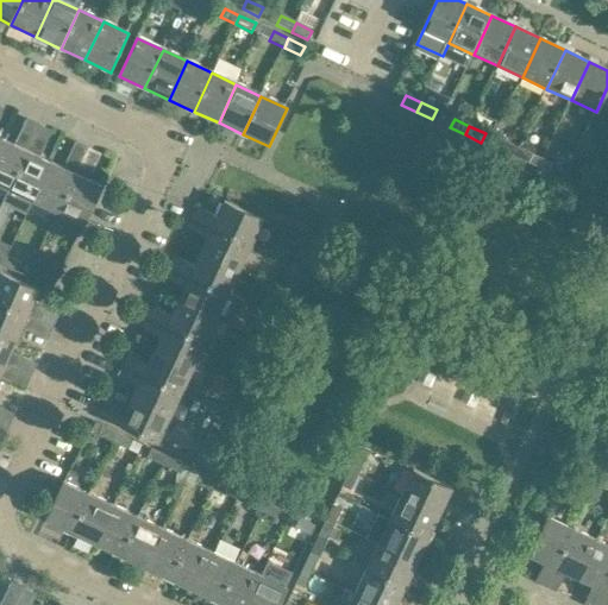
[(0,187),(10,191),(27,153),(4,142),(0,147),(0,187)]
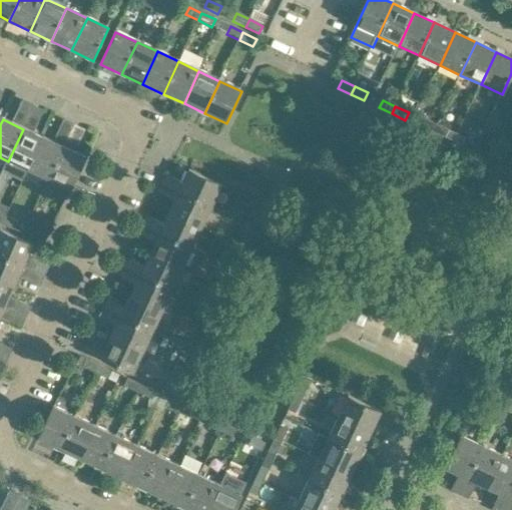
[(433,133),(436,125),(424,119),(420,127),(433,133)]
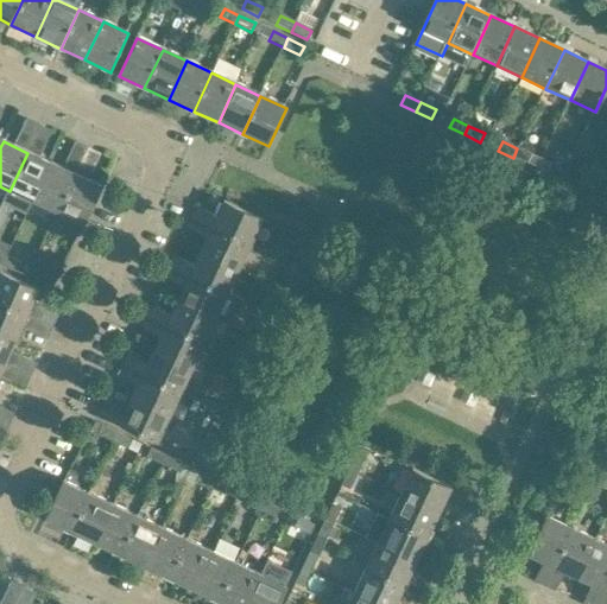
[(533,157),(517,148),(513,158),(529,165),(533,157)]
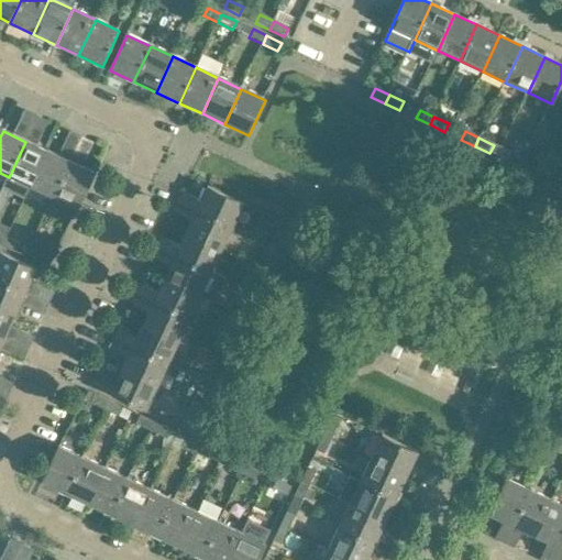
[(96,161),(101,146),(77,139),(73,153),(96,161)]
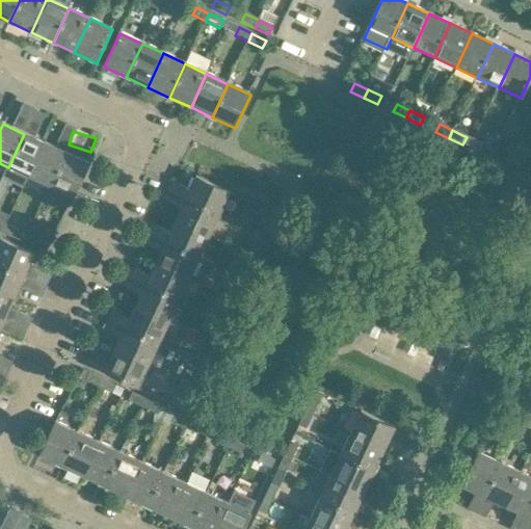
[(30,178),(46,143),(24,134),(8,167),(4,179),(25,188),(30,178)]
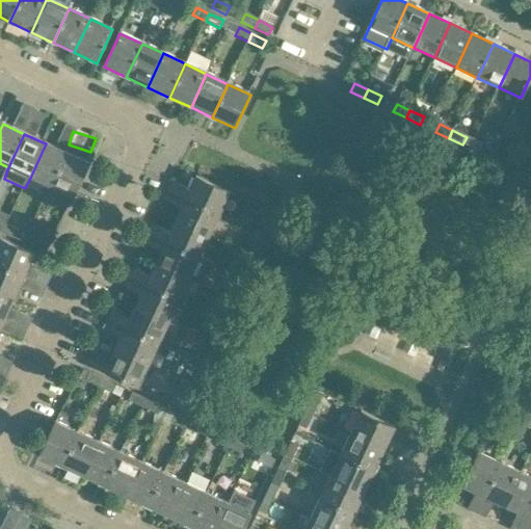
[(67,154),(46,143),(30,178),(51,187),(67,154)]
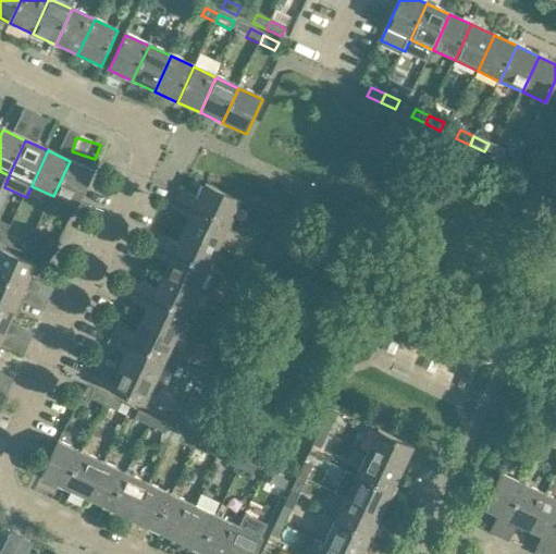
[(506,151),(502,159),(516,165),(520,158),(506,151)]
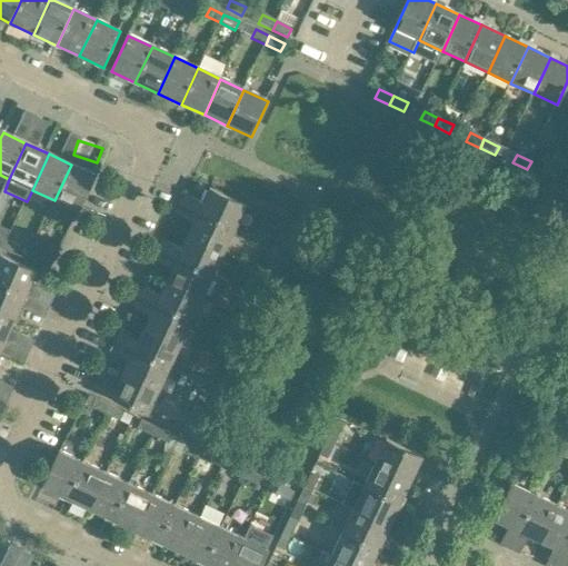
[(96,176),(71,165),(55,200),(79,212),(96,176)]
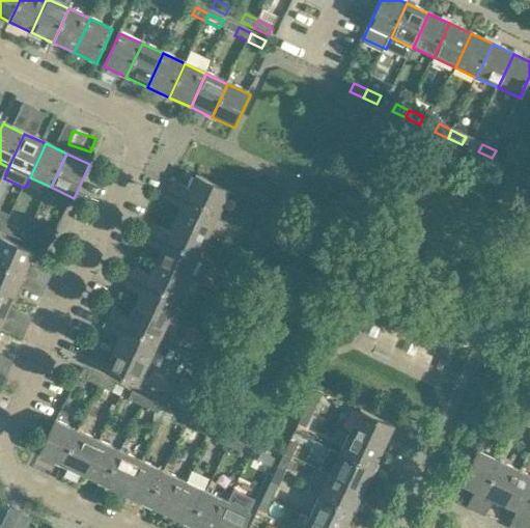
[(220,216),(230,193),(197,177),(191,191),(173,183),(169,192),(220,216)]
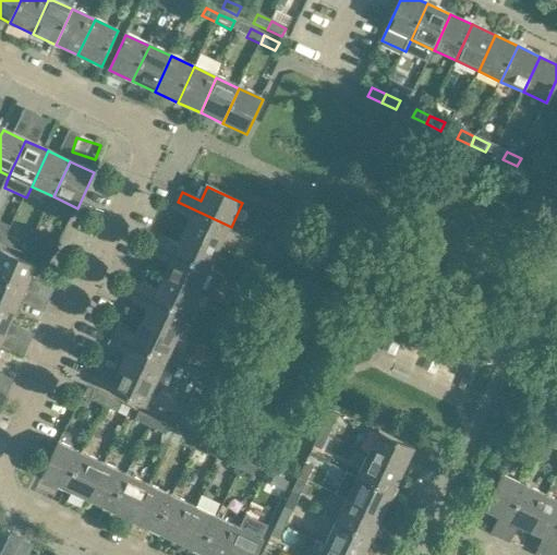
[(220,249),(231,227),(178,202),(173,212),(191,219),(185,232),(220,249)]
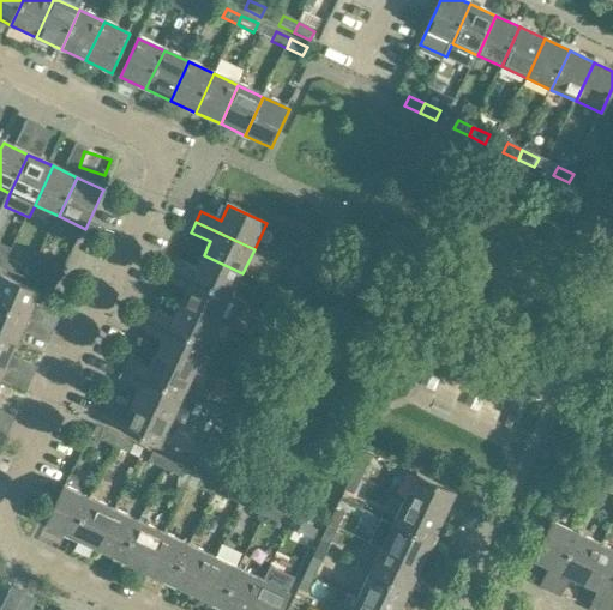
[(311,272),(320,251),(308,245),(299,266),(311,272)]
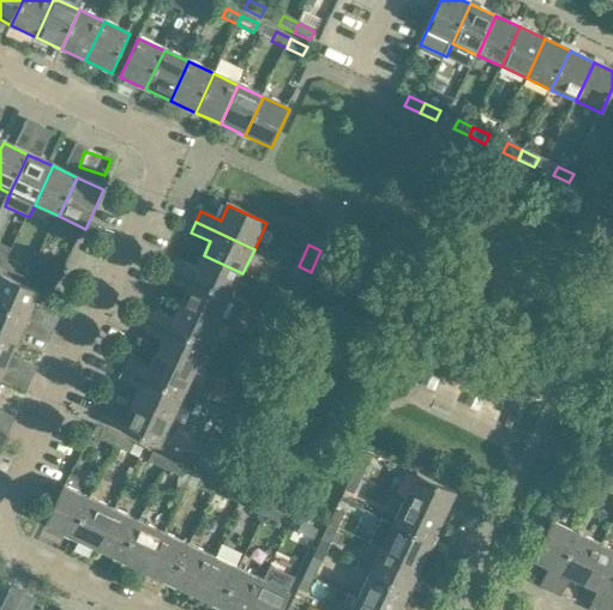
[(230,299),(242,273),(204,255),(197,270),(178,260),(173,271),(230,299)]
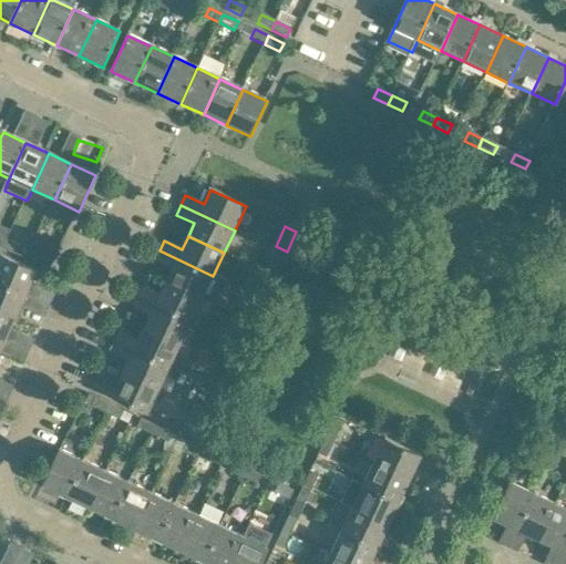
[(21,248),(7,242),(3,249),(18,256),(21,248)]
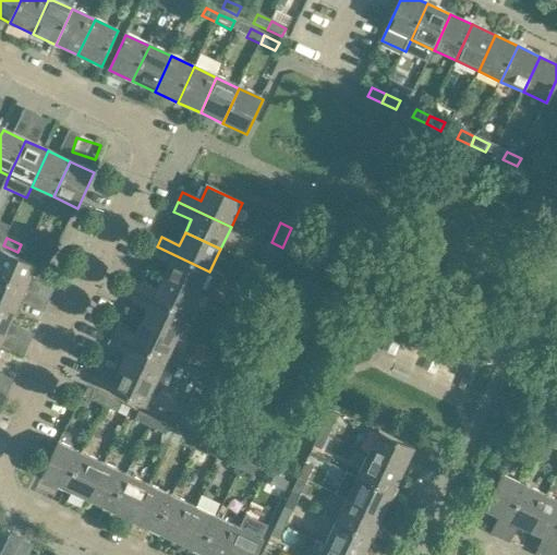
[(198,294),(209,272),(157,246),(153,256),(170,265),(164,278),(198,294)]
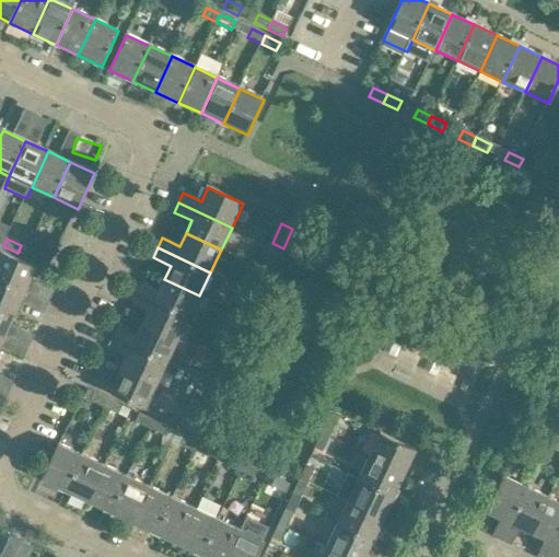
[(0,280),(25,292),(36,269),(0,253),(0,280)]
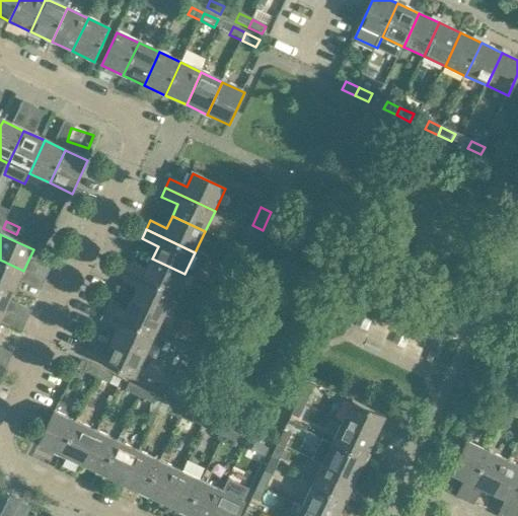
[(46,247),(50,240),(37,234),(32,241),(46,247)]
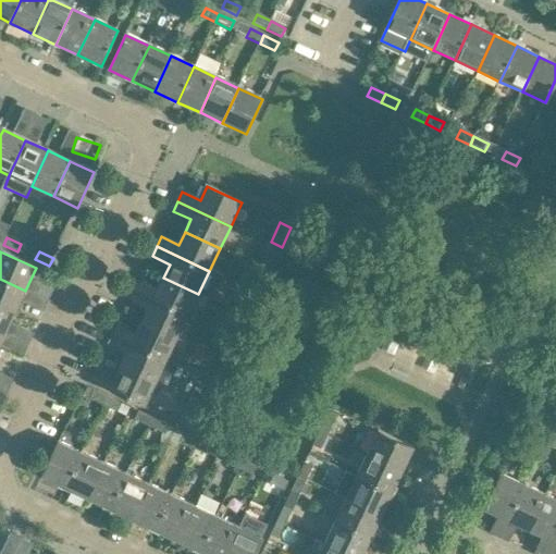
[(188,317),(198,294),(163,278),(157,291),(139,282),(135,292),(188,317)]
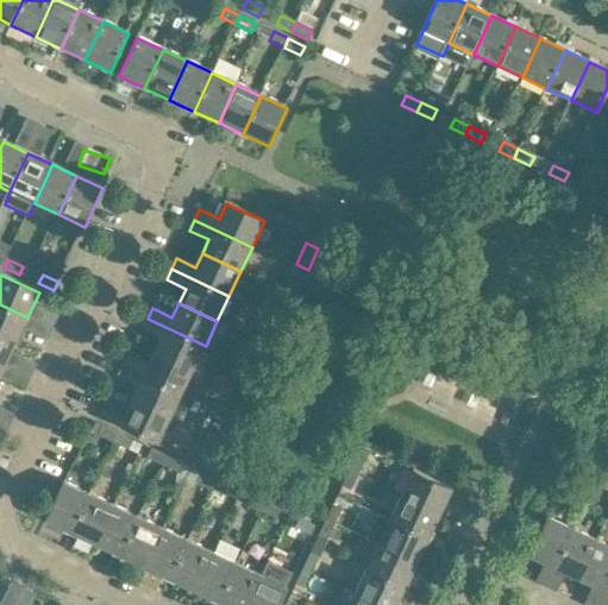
[(27,317),(0,304),(0,334),(17,342),(27,317)]
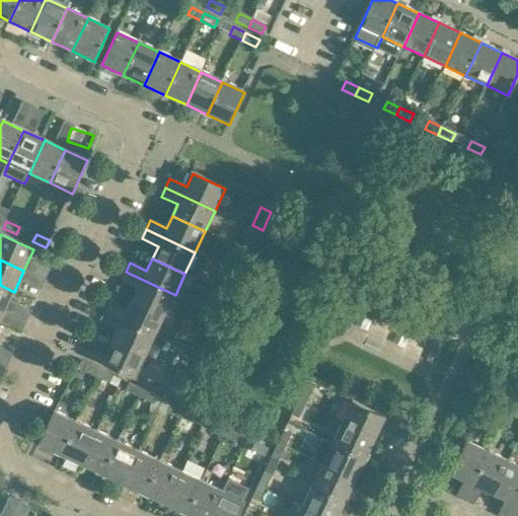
[(165,315),(175,295),(126,272),(122,281),(138,288),(133,300),(165,315)]
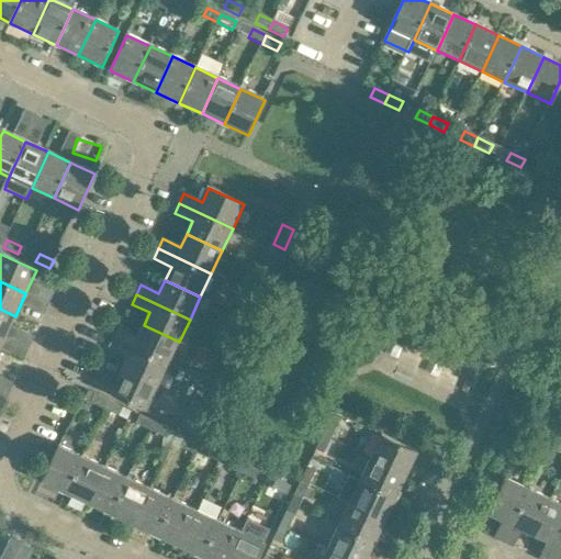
[(15,316),(0,309),(0,336),(6,339),(15,316)]
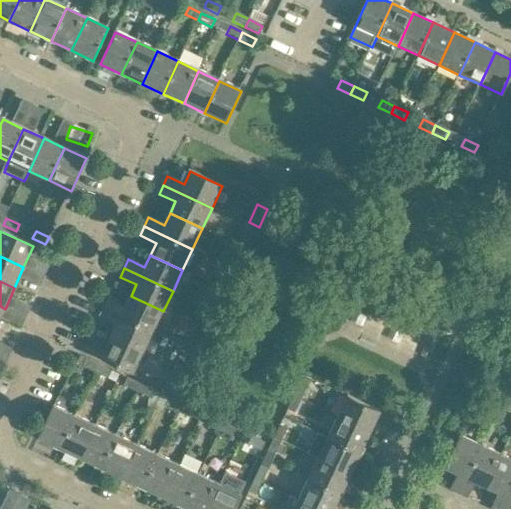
[(173,316),(163,311),(131,296),(125,308),(109,300),(105,309),(153,332),(163,337),(173,316)]
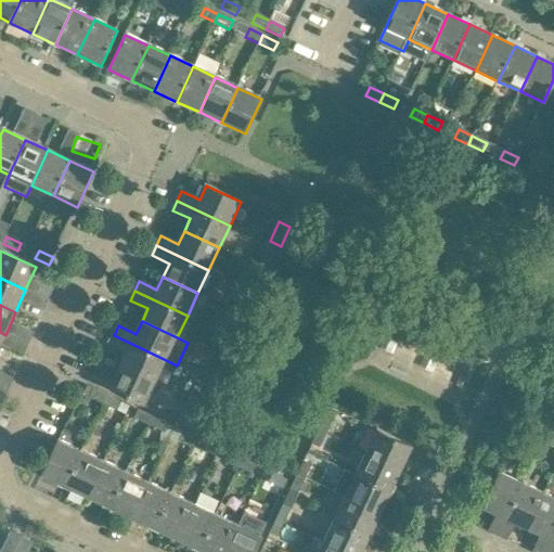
[(156,383),(166,360),(114,335),(108,345),(127,354),(120,366),(156,383)]
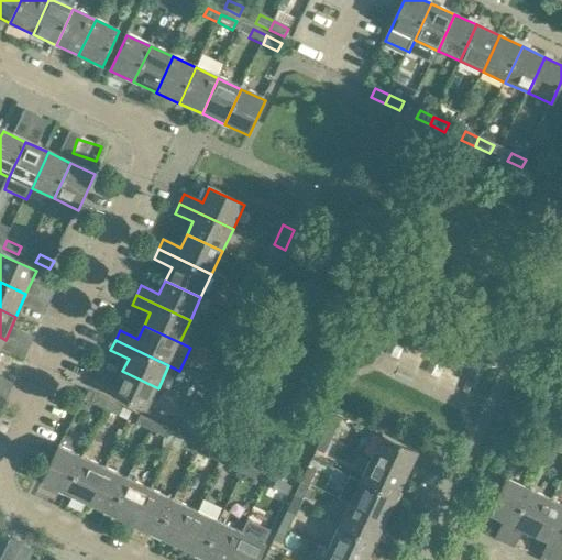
[(147,412),(158,388),(122,371),(117,384),(99,376),(94,386),(147,412)]
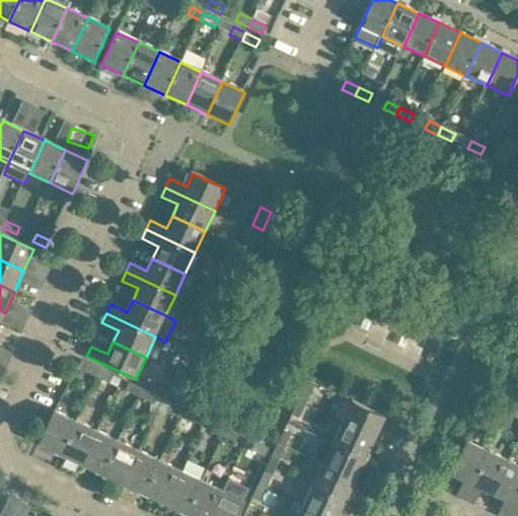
[(97,379),(100,371),(87,365),(84,373),(97,379)]
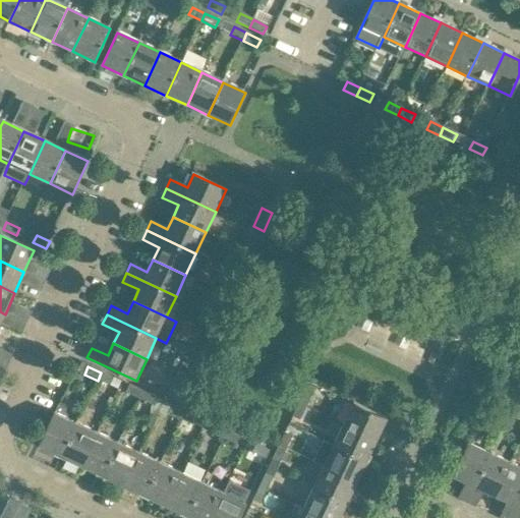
[(111,386),(114,379),(101,372),(98,381),(111,386)]
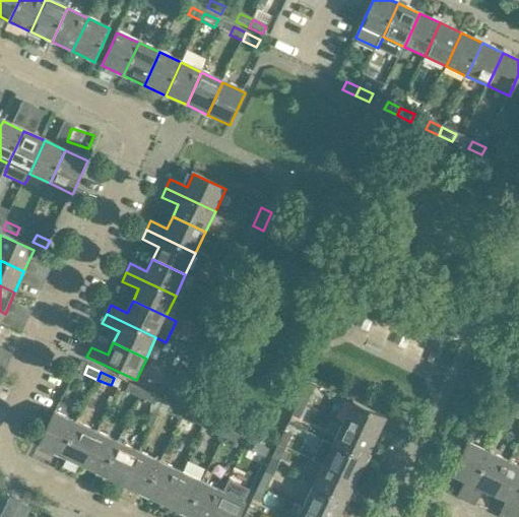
[(143,392),(129,385),(125,392),(139,399),(143,392)]
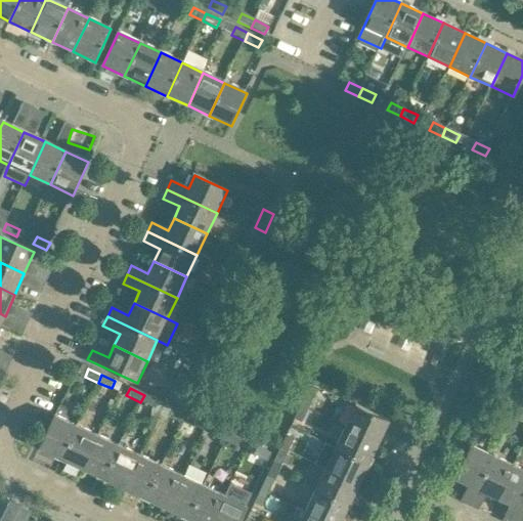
[(314,397),(307,394),(301,406),(308,410),(314,397)]
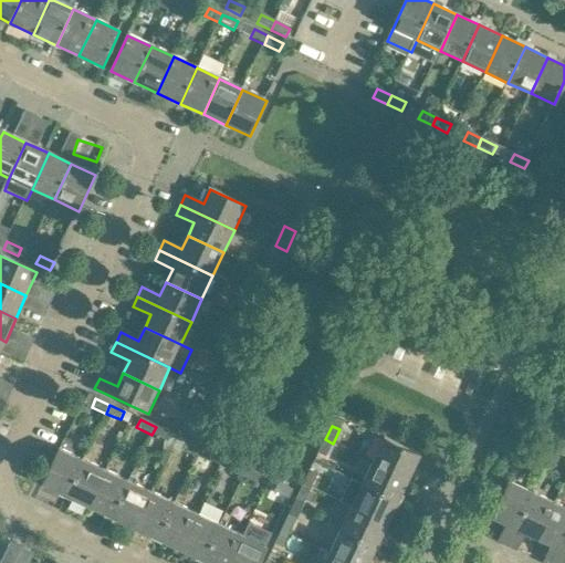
[(166,441),(169,434),(156,427),(152,435),(166,441)]
